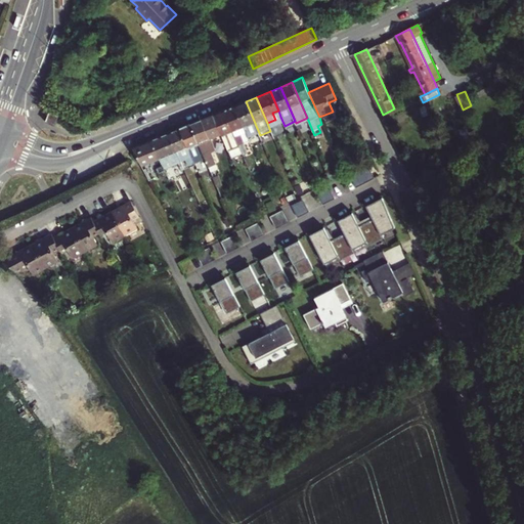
[(246,101),(234,105),(246,131),(251,129),(254,138),(260,135),(246,101)]
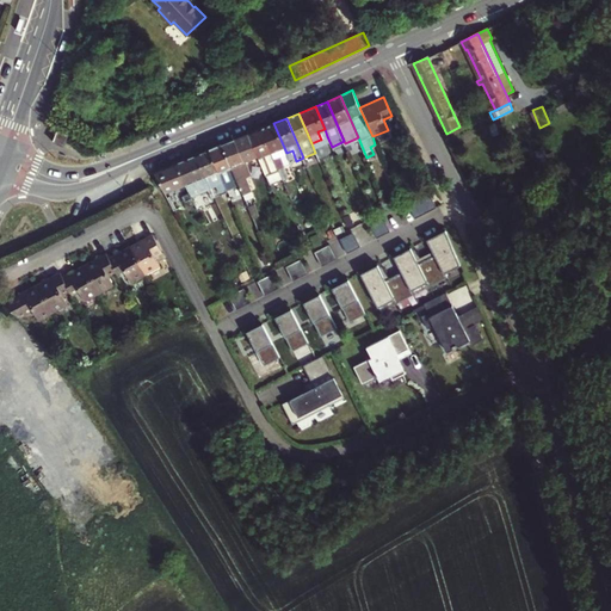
[(273,123),(261,129),(278,168),(285,166),(281,155),(287,153),(273,123)]
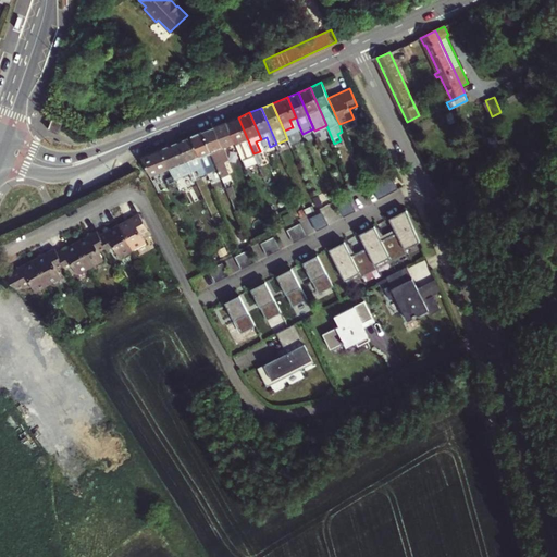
[(52,118),(48,130),(58,133),(63,122),(52,118)]
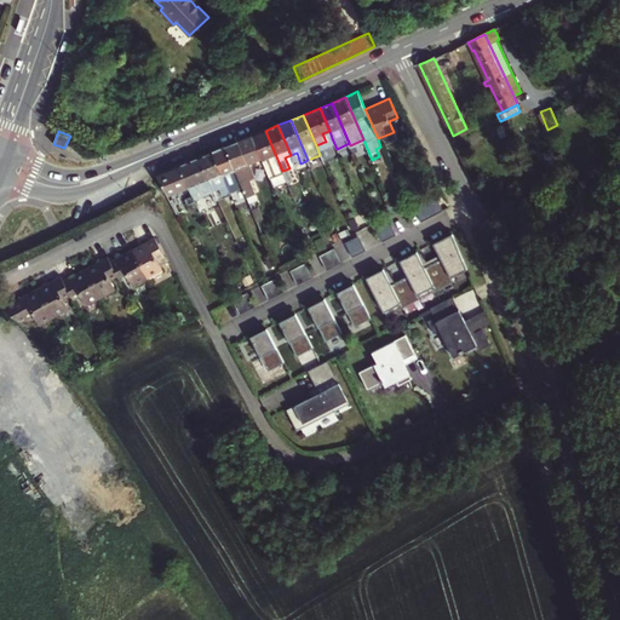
[(282,171),(265,131),(252,136),(262,158),(270,178),(274,185),(286,181),(283,173),(282,171)]
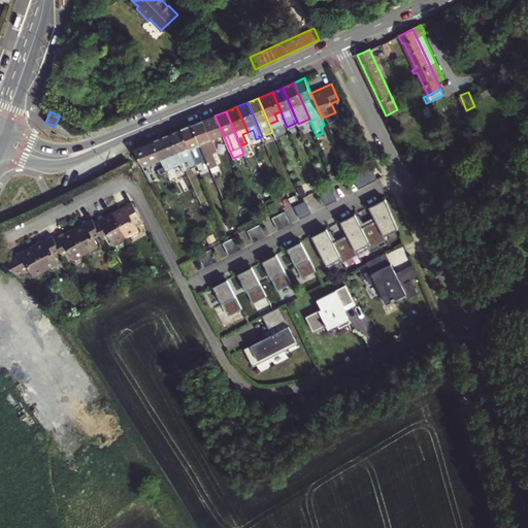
[(215,116),(193,125),(206,157),(210,167),(218,165),(212,153),(217,152),(211,138),(223,134),(215,116)]
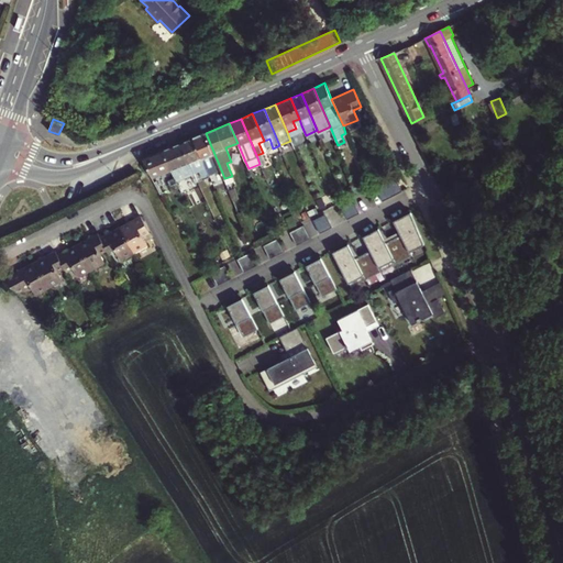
[(295,129),(287,132),(290,141),(298,138),(295,129)]
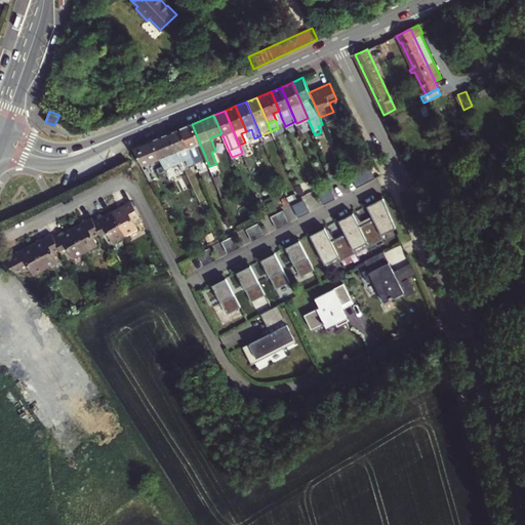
[(192,124),(180,128),(194,161),(205,156),(192,124)]
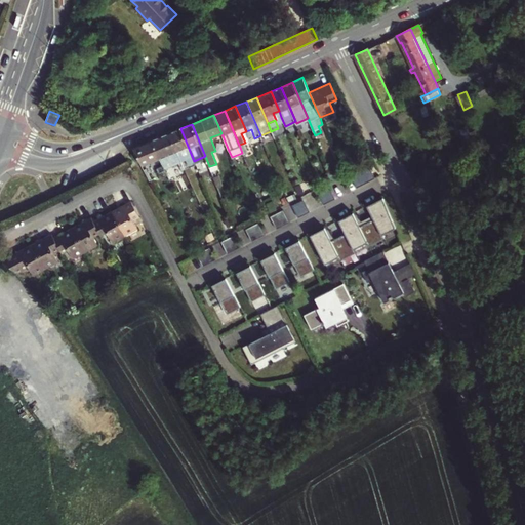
[(194,161),(180,128),(169,132),(177,153),(182,161),(186,160),(189,167),(196,164),(194,161)]
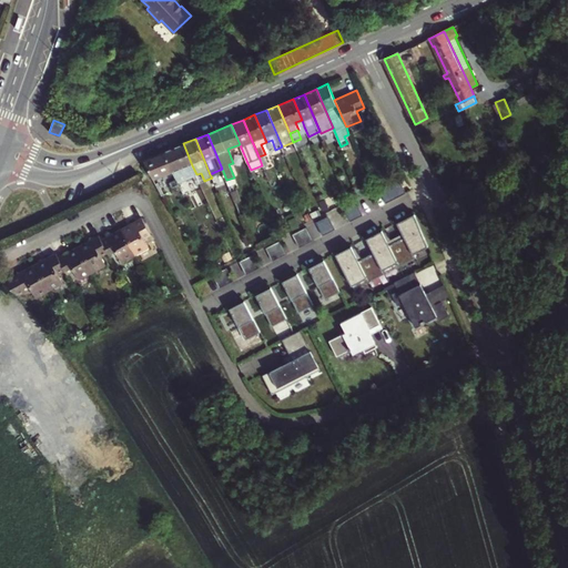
[(176,181),(178,182),(193,176),(196,184),(200,182),(196,174),(192,165),(183,143),(164,151),(172,171),(174,175),(176,181)]
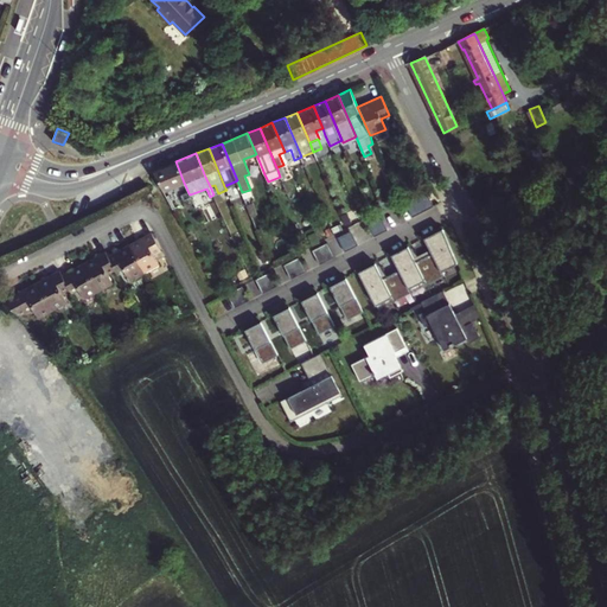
[(301,157),(294,160),(292,161),(295,170),(305,166),(301,157)]
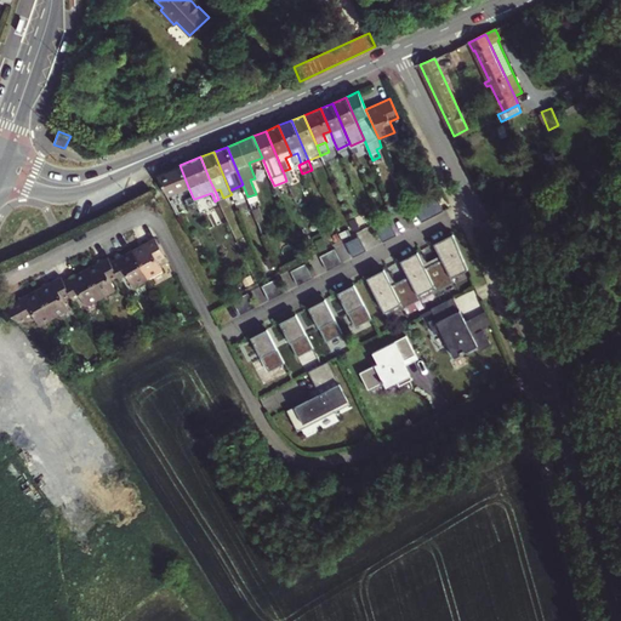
[(180,165),(157,175),(169,195),(188,187),(180,165)]
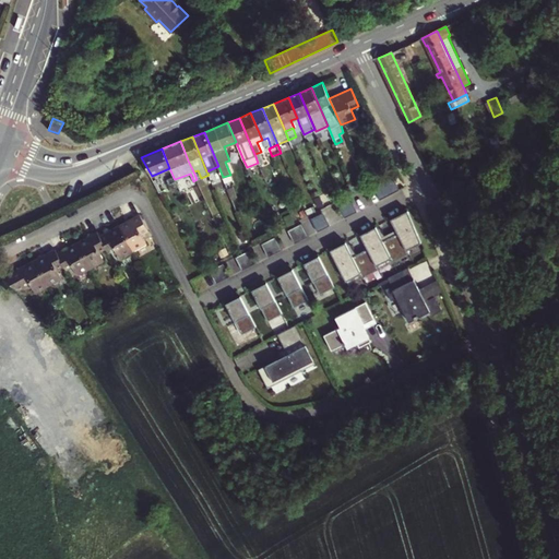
[(154,180),(162,177),(171,173),(169,168),(152,176),(154,180)]
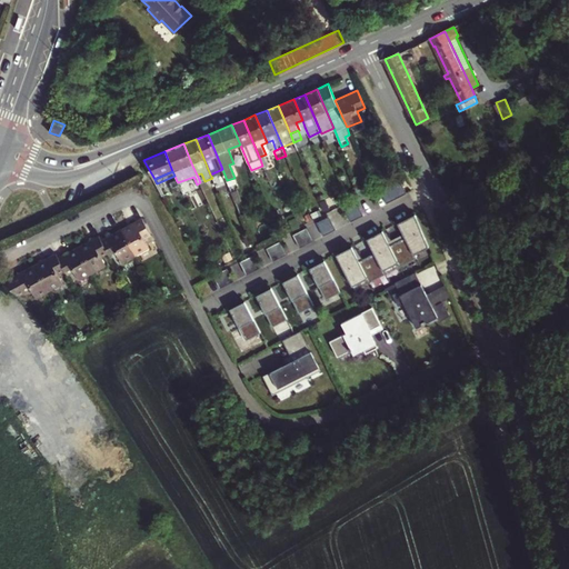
[(400,178),(379,189),(386,202),(406,192),(400,178)]
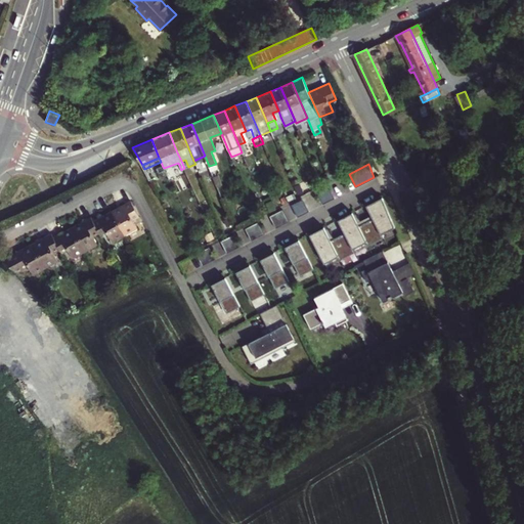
[(151,166),(144,169),(148,177),(156,173),(151,166)]
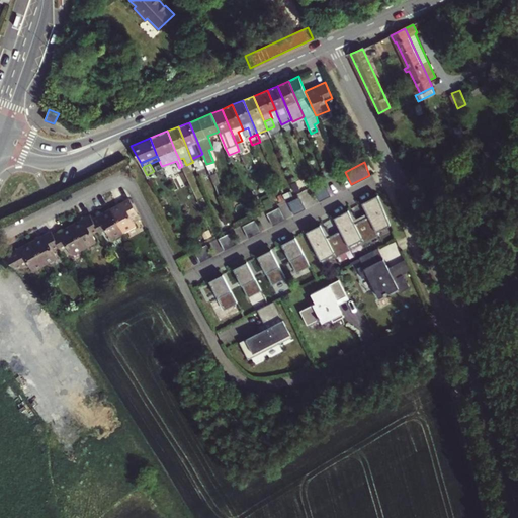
[(324,182),(313,188),(320,200),(331,195),(324,182)]
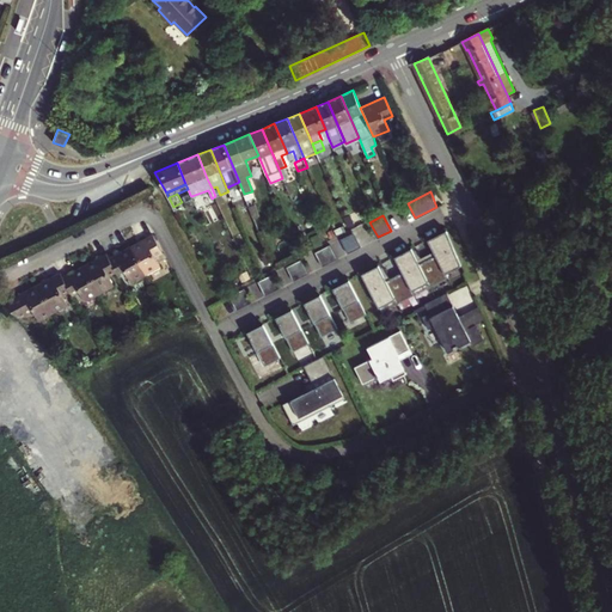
[(446,228),(427,238),(435,254),(446,271),(460,264),(446,228)]
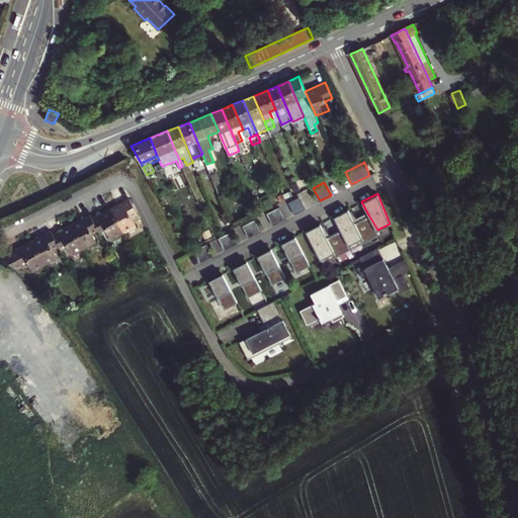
[(299,195),(288,201),(294,213),(306,207),(299,195)]
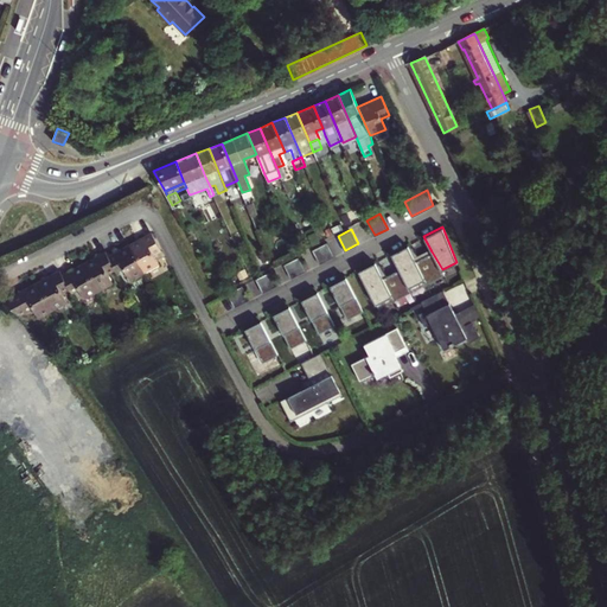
[(152,232),(129,244),(145,273),(159,264),(153,255),(161,250),(152,232)]
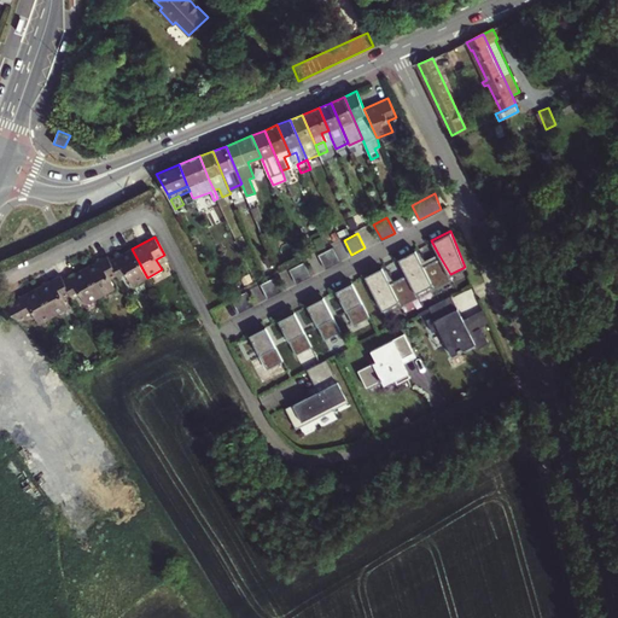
[(333,245),(318,254),(326,268),(340,260),(333,245)]
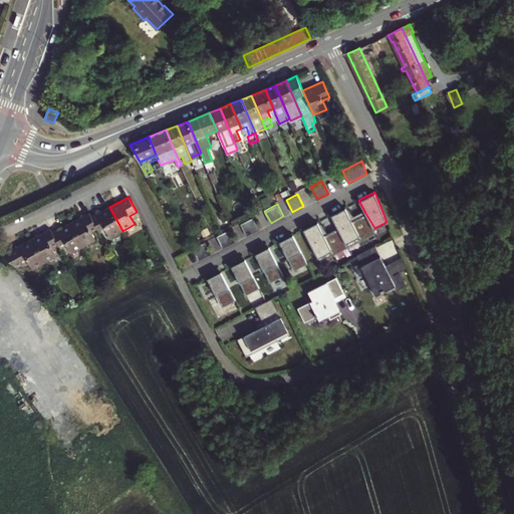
[(97,229),(99,232),(105,229),(110,237),(122,231),(109,207),(91,217),(97,229)]
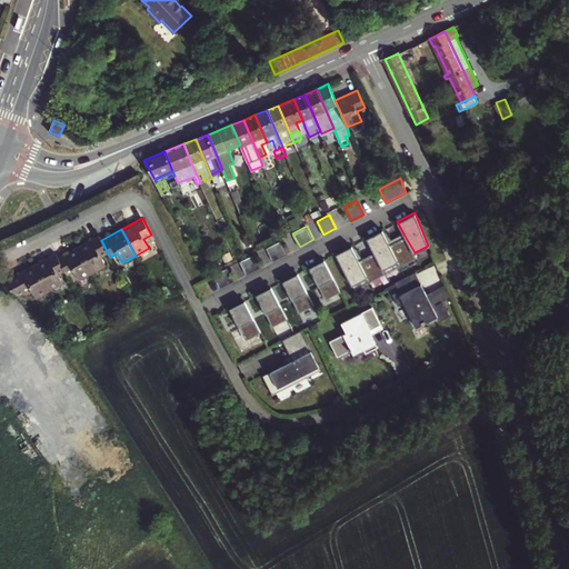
[(382,229),(367,237),(373,251),(383,268),(397,261),(389,243),(382,229)]
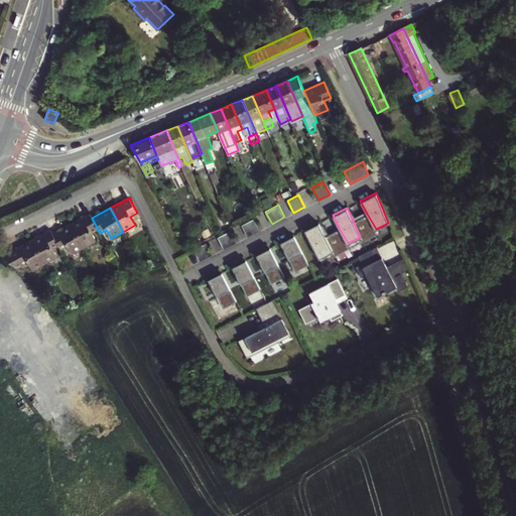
[(97,241),(92,233),(98,230),(92,218),(90,214),(71,224),(84,248),(97,241)]
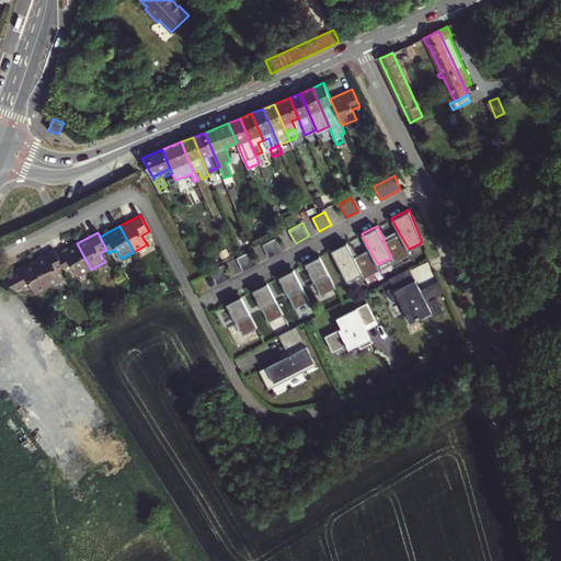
[(410,253),(409,249),(399,232),(384,240),(391,258),(393,261),(410,253)]
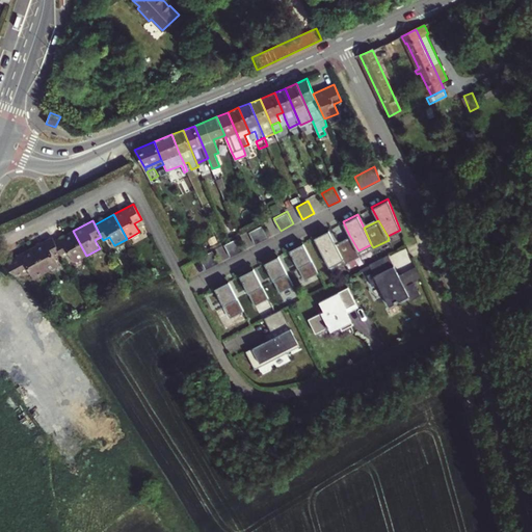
[(262,223),(248,231),(256,243),(269,237),(262,223)]
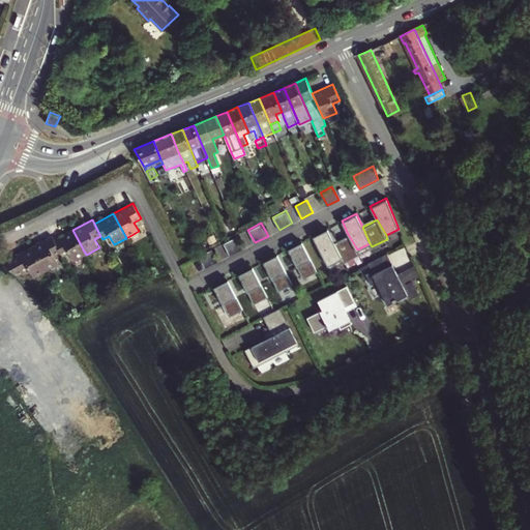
[(327,228),(313,235),(328,265),(342,258),(334,241),(327,228)]
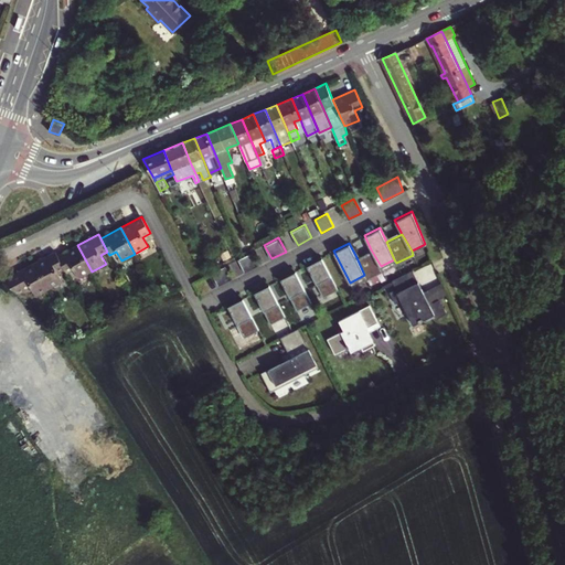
[(57,255),(65,269),(67,273),(74,269),(78,278),(92,272),(77,245),(57,255)]
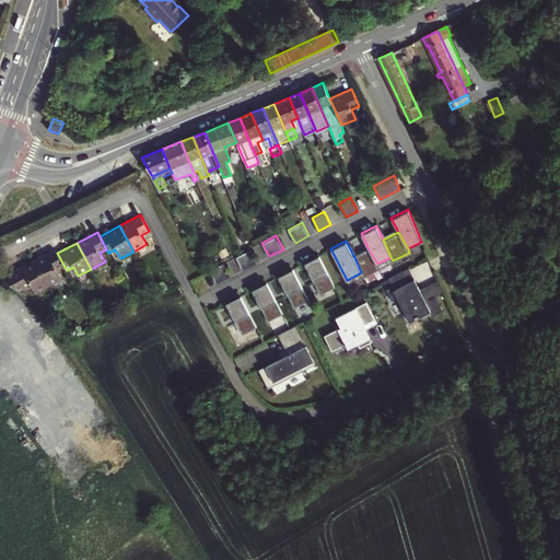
[(377,264),(368,247),(353,255),(361,272),(363,277),(380,268),(377,264)]
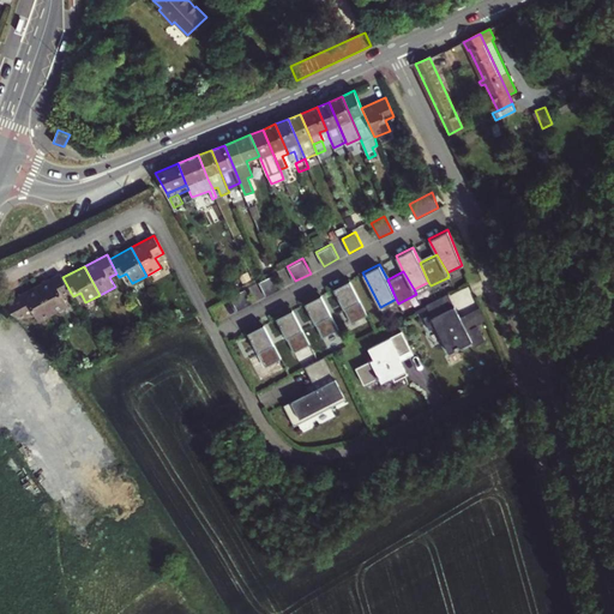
[(62,296),(71,293),(62,277),(60,274),(38,284),(54,313),(67,306),(62,296)]
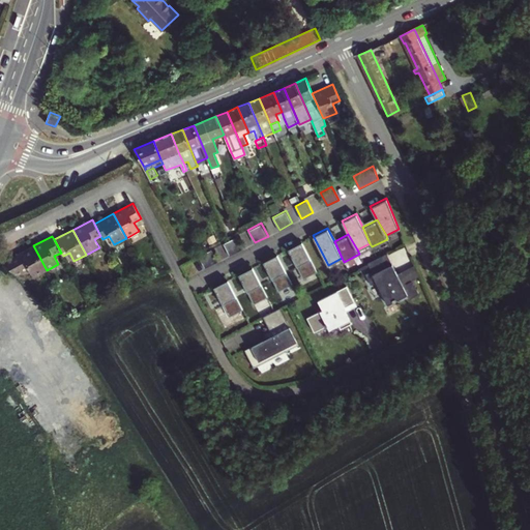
[(237,236),(224,242),(230,255),(243,248),(237,236)]
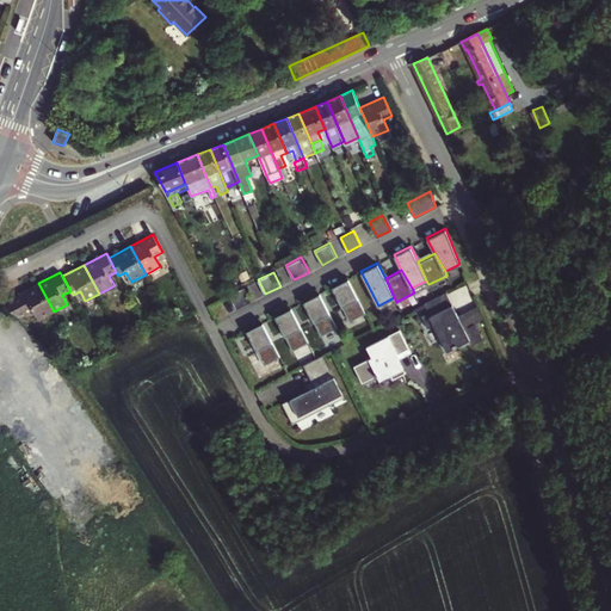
[(347,278),(332,287),(350,320),(365,312),(347,278)]
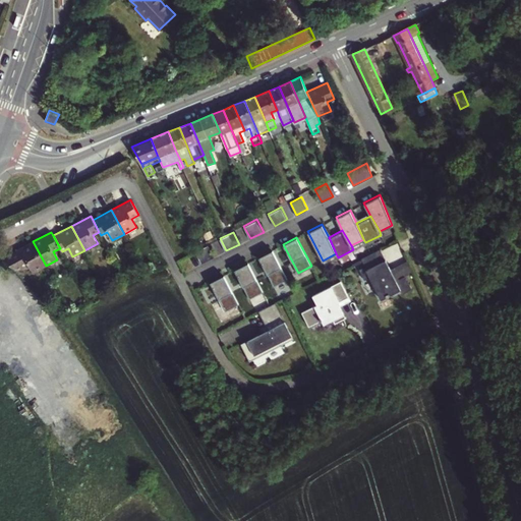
[(46,266),(33,241),(2,257),(10,266),(16,271),(27,265),(33,273),(46,266)]
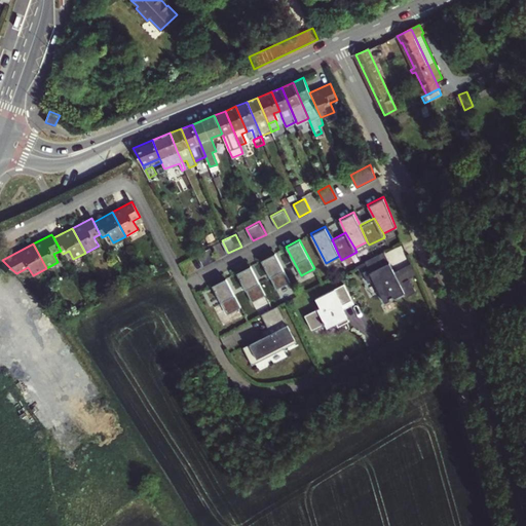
[(217,259),(211,247),(197,253),(203,266),(217,259)]
